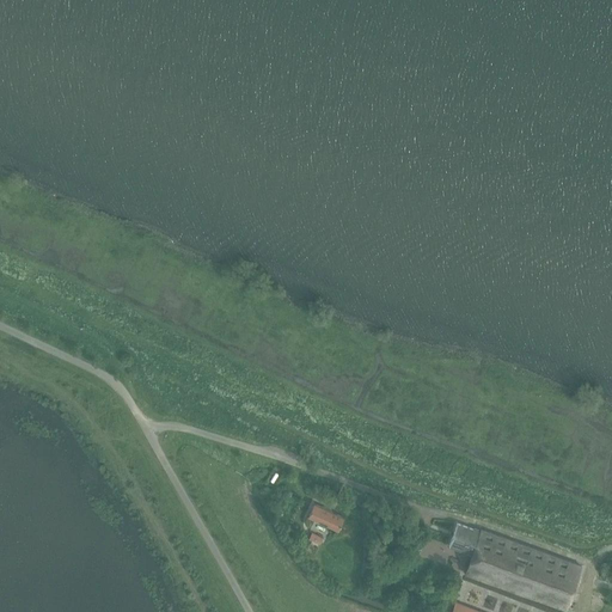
[(344,518),(313,503),(308,516),(338,530),(344,518)]
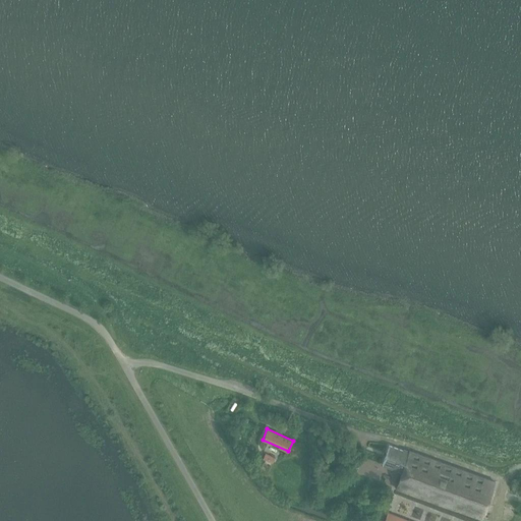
[(343,441),(328,438),(326,446),(340,450),(343,441)]
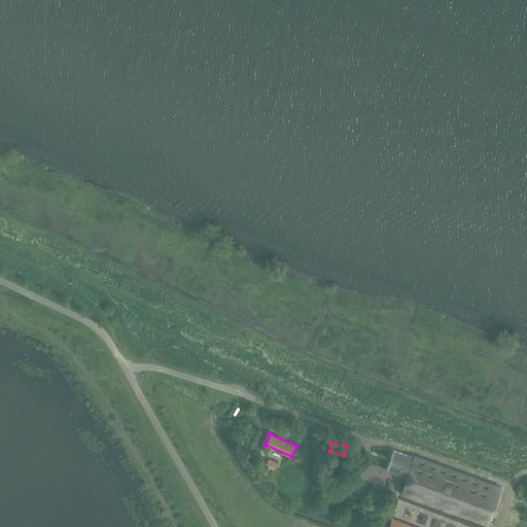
[(487,525),(500,488),(408,454),(408,456),(393,451),(386,470),(407,478),(400,493),(487,525)]
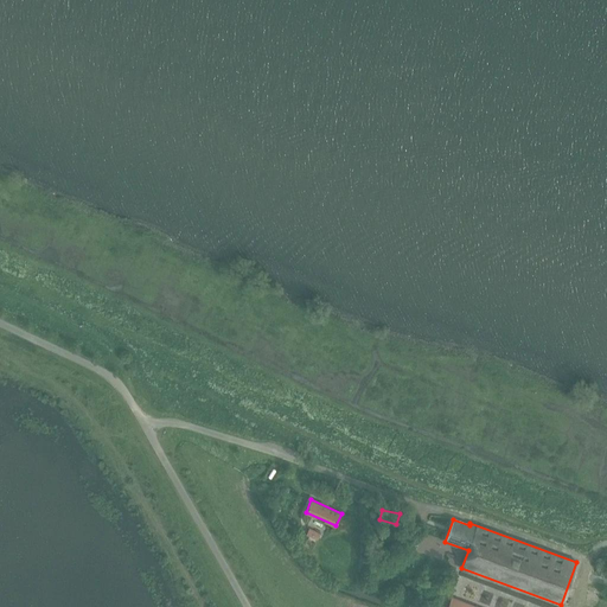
[(393,537),(395,529),(377,525),(376,534),(393,537)]
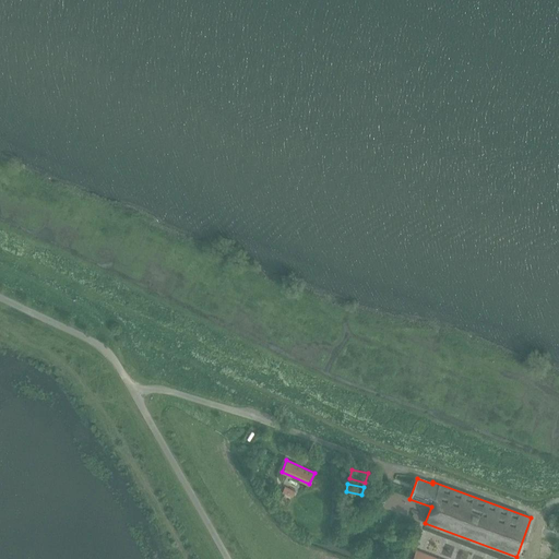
[(411,558),(440,558),(415,549),(411,558)]
